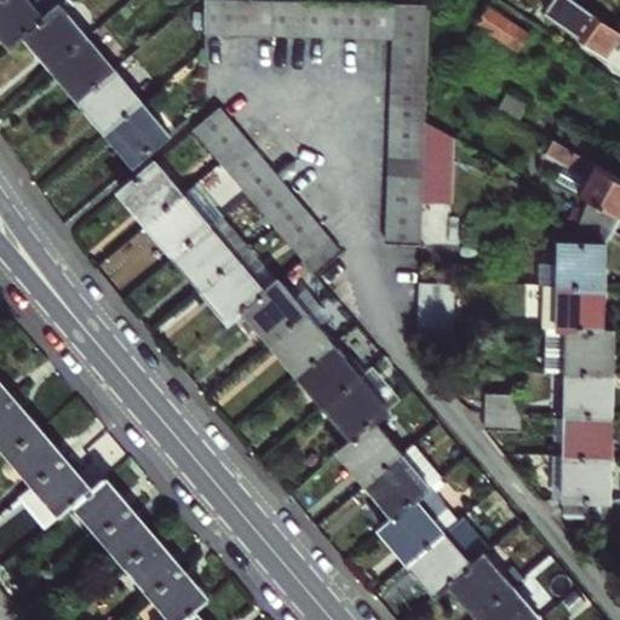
[(34,0),(1,0),(0,1),(0,30),(11,45),(26,33),(47,15),(34,0)]
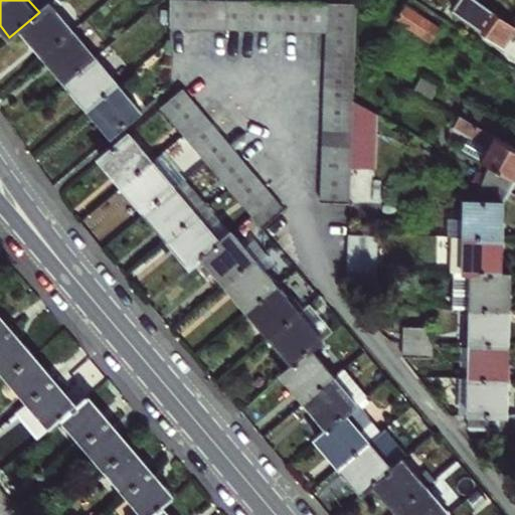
[(42,0),(28,0),(39,12),(47,5),(42,0)]
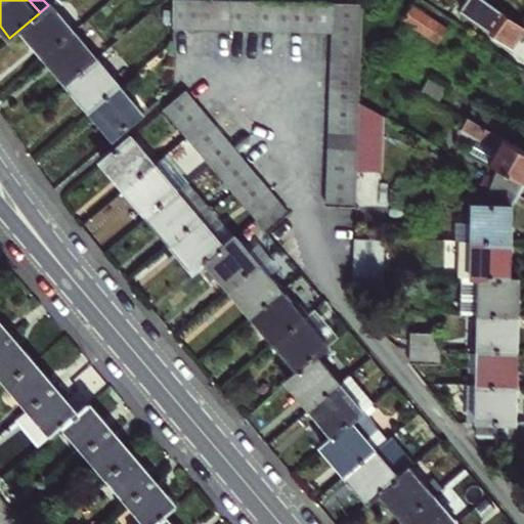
[(173,0),(173,27),(188,27),(188,0),(173,0)]
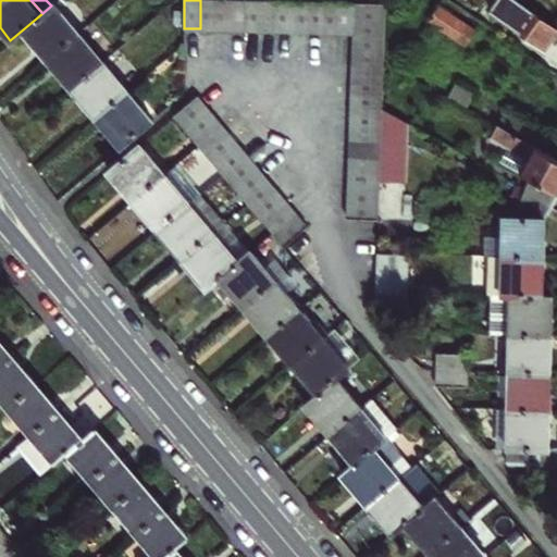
[(200,0),(200,28),(215,29),(215,0),(200,0)]
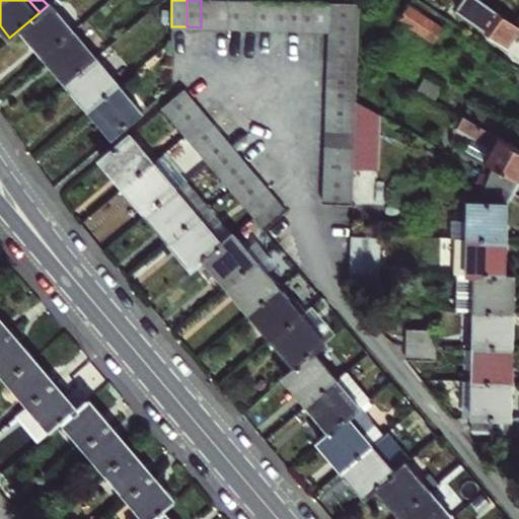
[(201,0),(201,27),(215,27),(215,0),(201,0)]
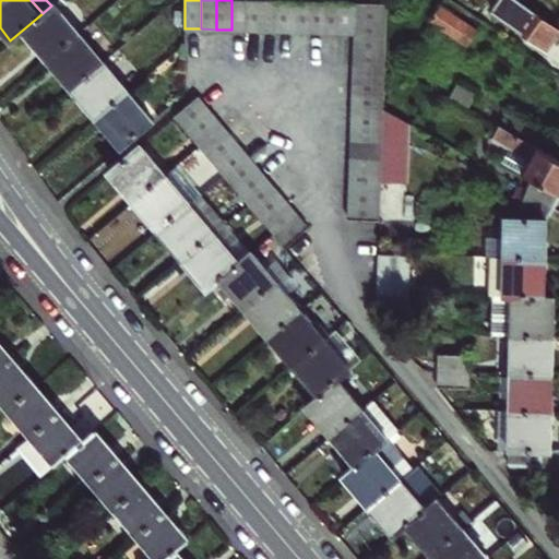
[(232,0),(232,30),(247,31),(247,0),(232,0)]
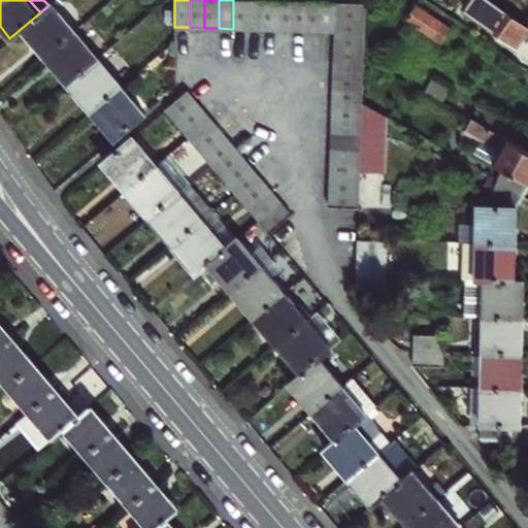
[(233,0),(233,29),(248,29),(249,0),(233,0)]
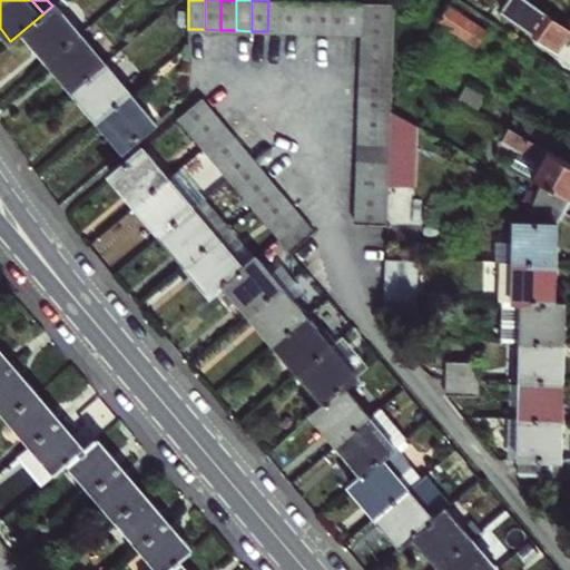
[(268,0),(267,31),(283,32),(284,0),(268,0)]
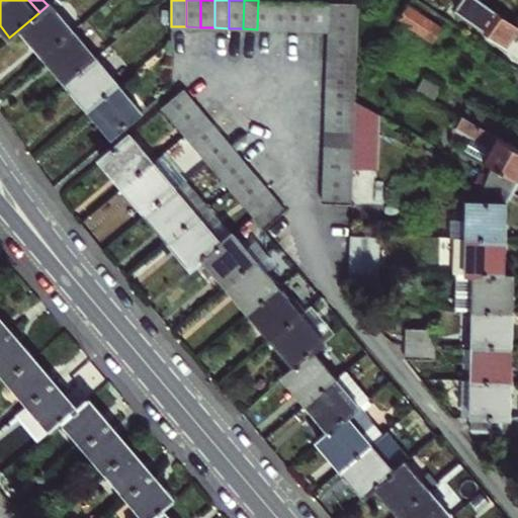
[(258,0),(257,29),(271,29),(272,0),(260,0),(258,0)]
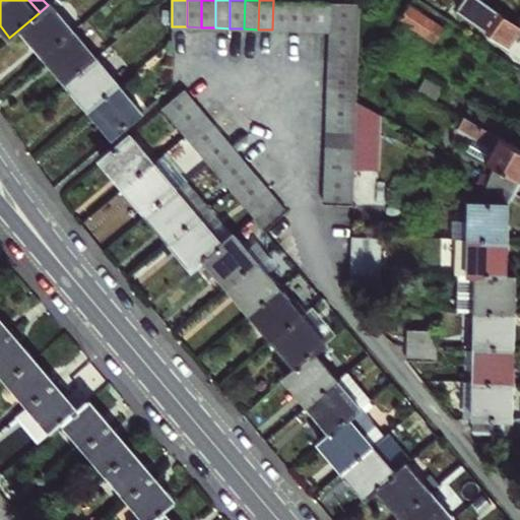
[(272,29),(286,30),(287,1),(273,0),(272,29)]
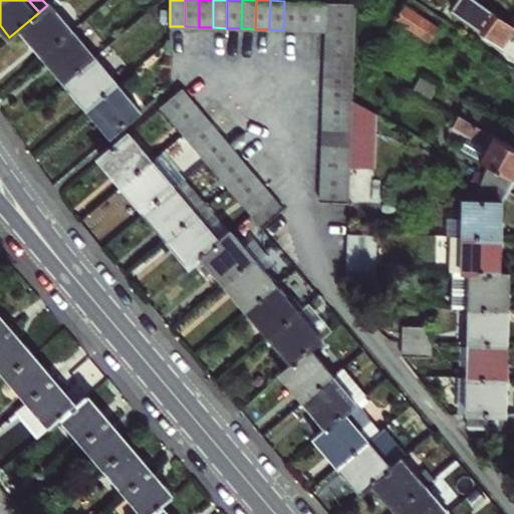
[(454,0),(457,2),(452,9),(503,45),(513,29),(513,24),(478,0),(454,0)]
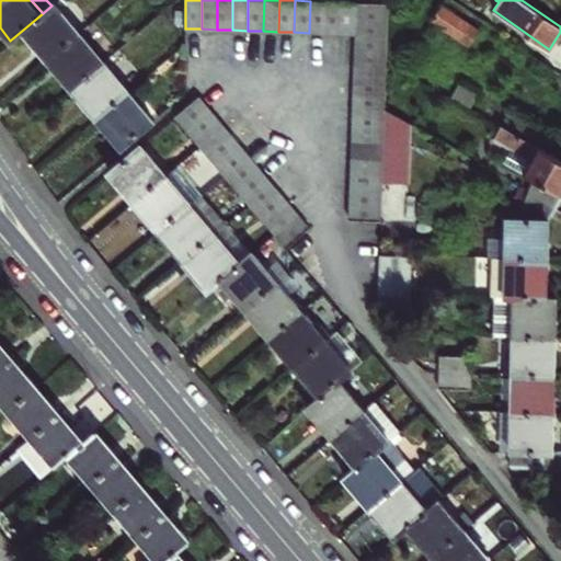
[(309,33),(324,33),(325,1),(310,1),(309,33)]
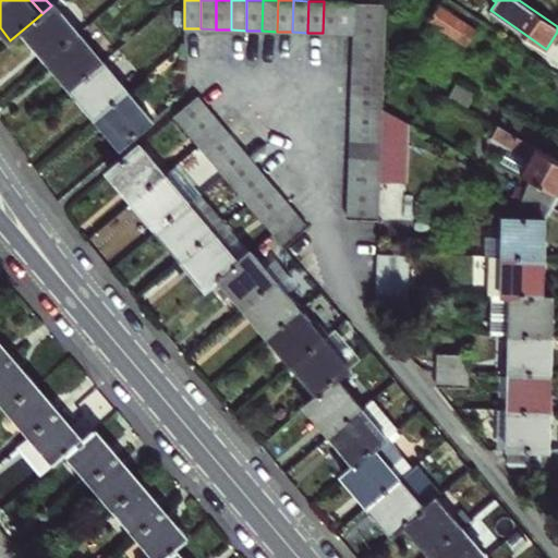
[(323,33),(338,33),(339,1),(324,1),(323,33)]
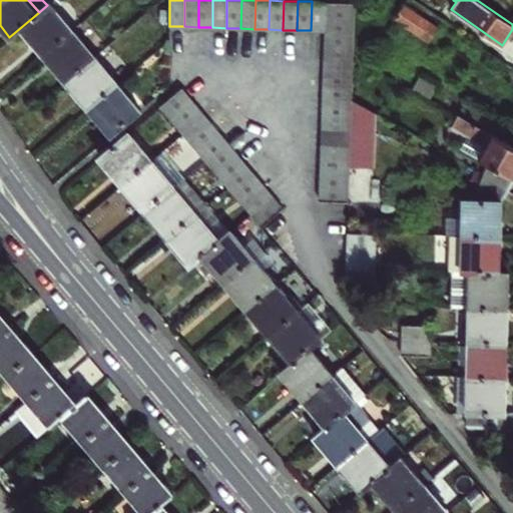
[(311,30),(326,31),(327,2),(312,1),(311,30)]
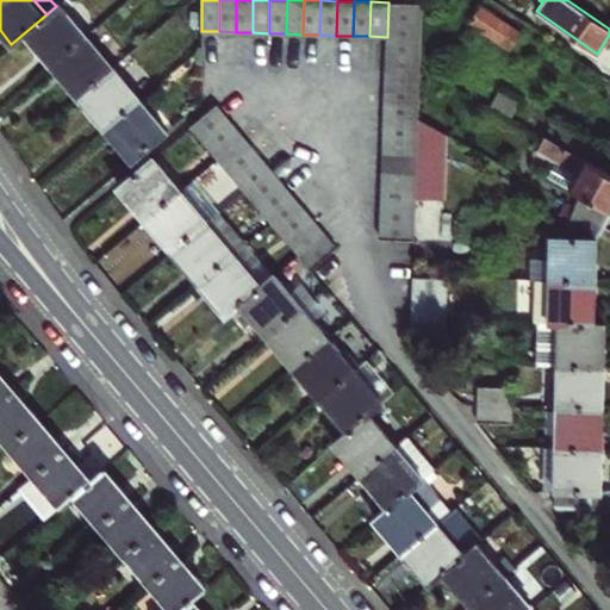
[(25,32),(53,64),(87,36),(60,2),(56,6),(47,14),(25,32)]
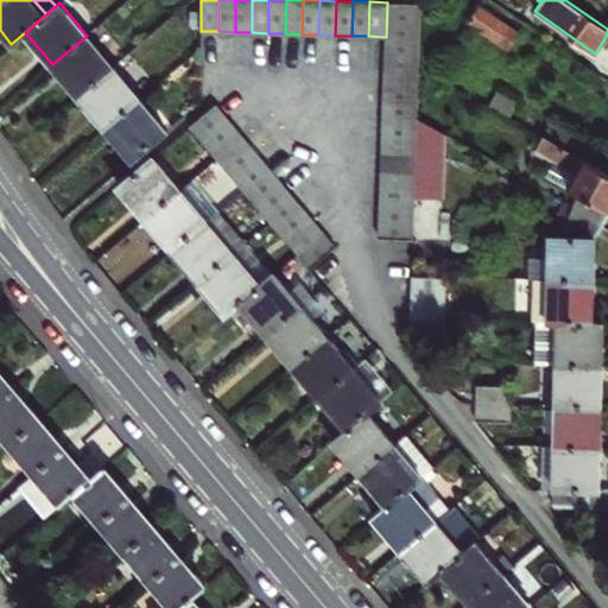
[(419,55),(420,4),(387,2),(386,37),(385,54),(419,55)]
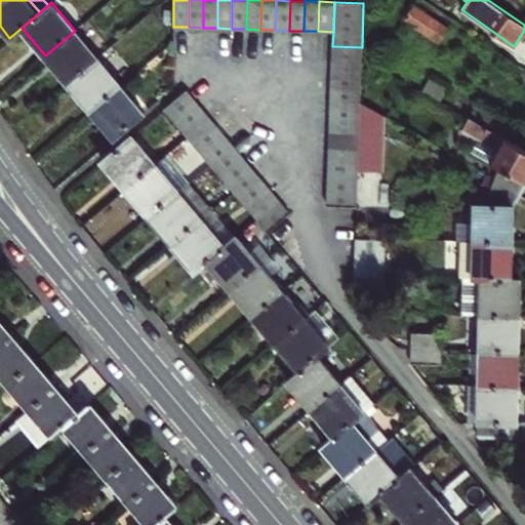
[(448,29),(413,5),(404,21),(438,43),(448,29)]
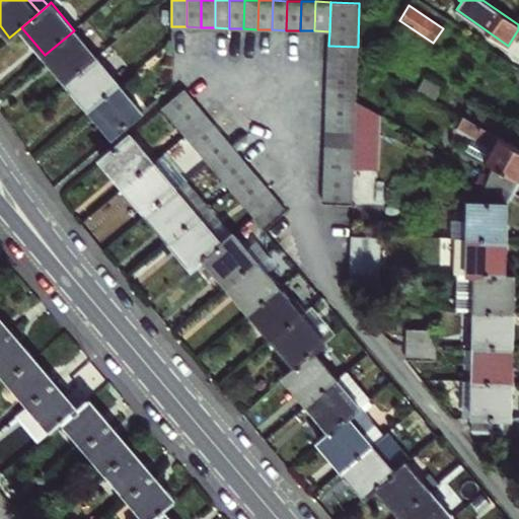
[(74,30),(45,55),(67,82),(96,57),(74,30)]
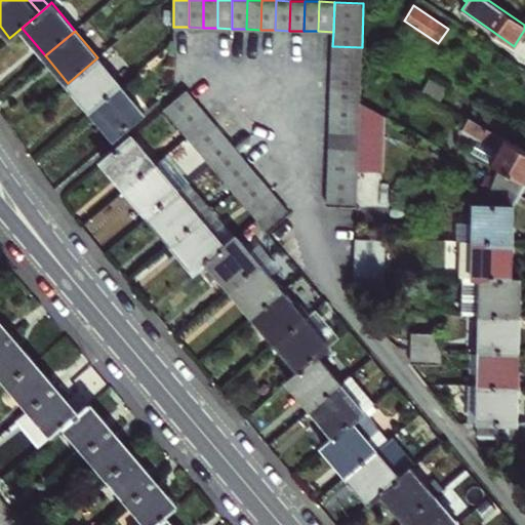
[(361,62),(362,47),(332,46),(332,61),(361,62)]
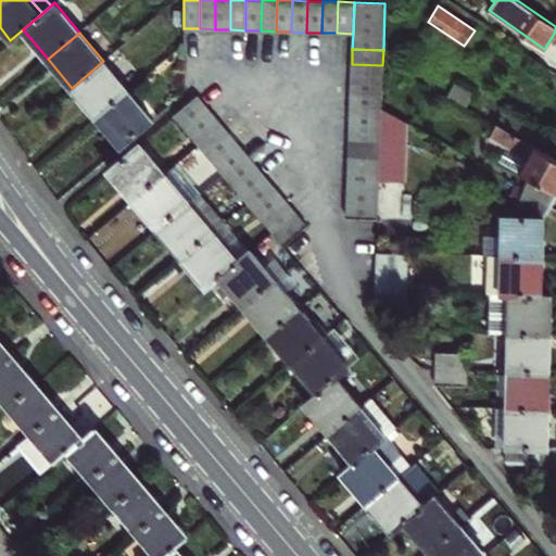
[(103,61),(72,88),(96,116),(127,89),(103,61)]
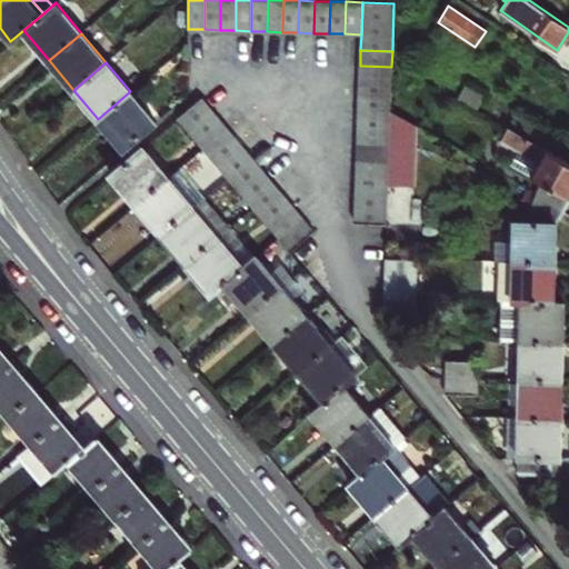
[(391,82),(391,67),(360,66),(360,81),(391,82)]
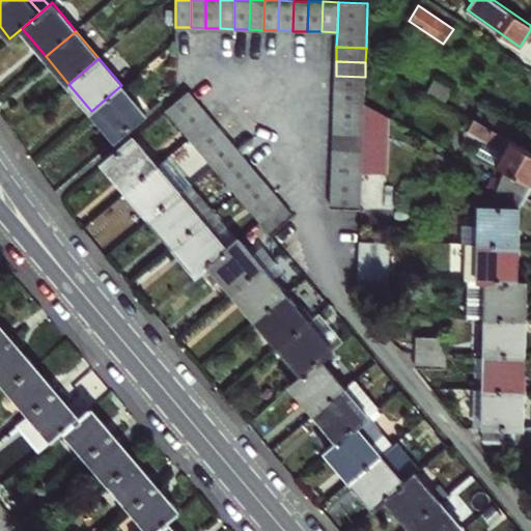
[(364,91),(365,77),(336,76),(335,90),(364,91)]
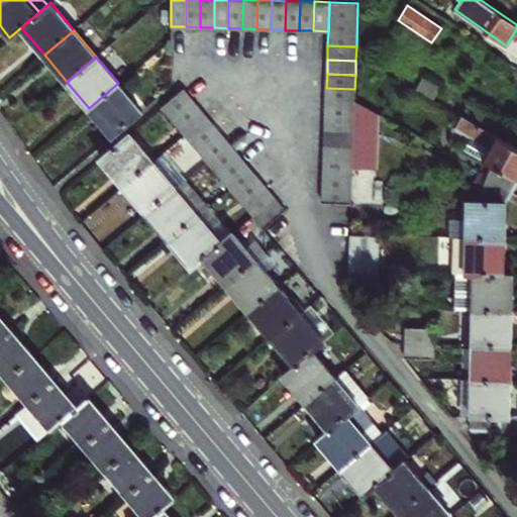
[(440,87),(422,78),(416,89),(433,98),(440,87)]
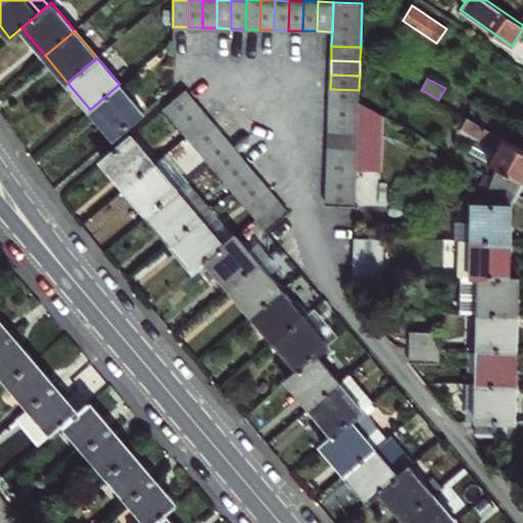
[(113,137),(143,112),(120,84),(90,109),(113,137)]
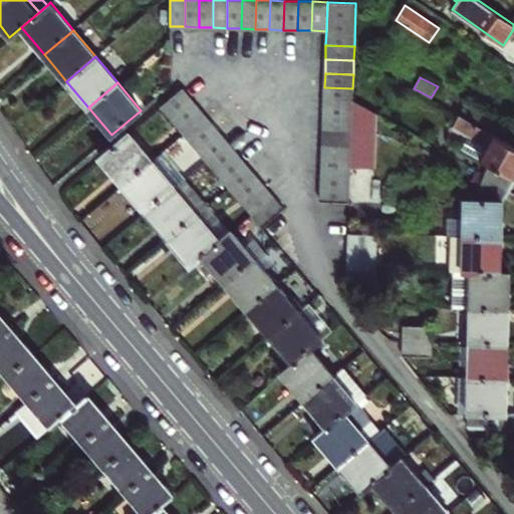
[(170,118),(192,99),(182,87),(171,97),(160,106),(170,118)]
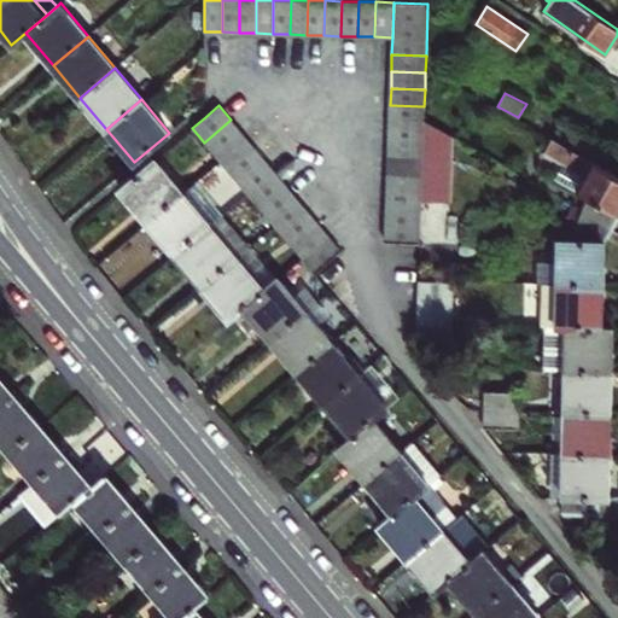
[(424,118),(424,106),(390,105),(390,122),(424,123),(424,118)]
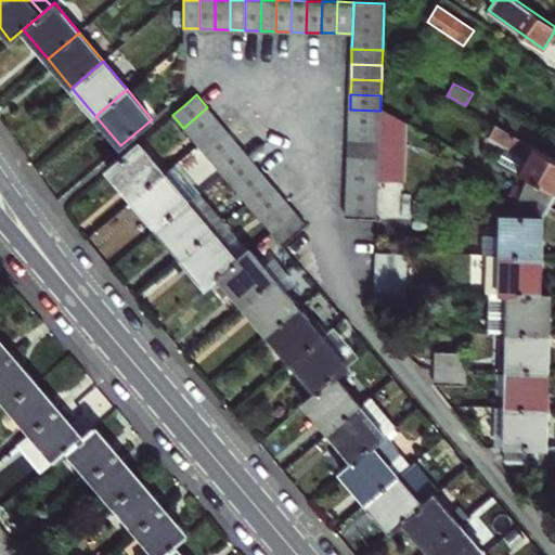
[(404,120),(381,106),(381,111),(381,126),(379,142),(379,157),(378,172),(378,181),(403,181),(404,120)]
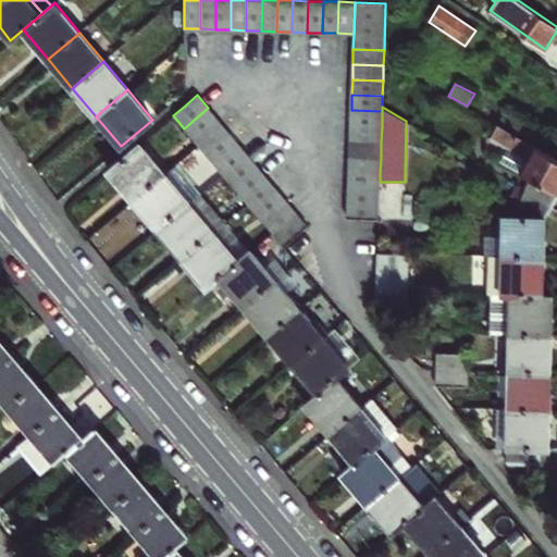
[(194,140),(218,120),(208,108),(184,128),(194,140)]
